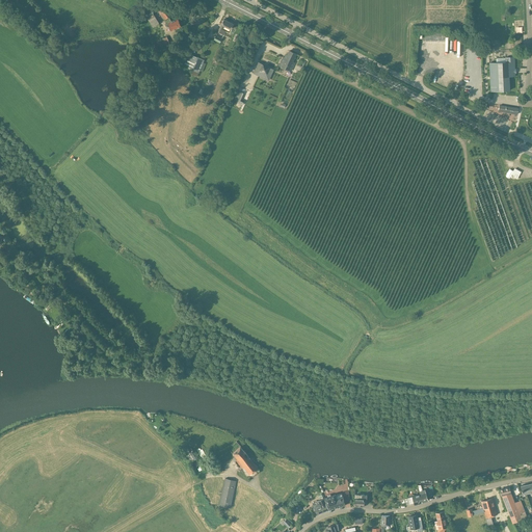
[(171,15),(163,4),(157,9),(165,20),(171,15)]
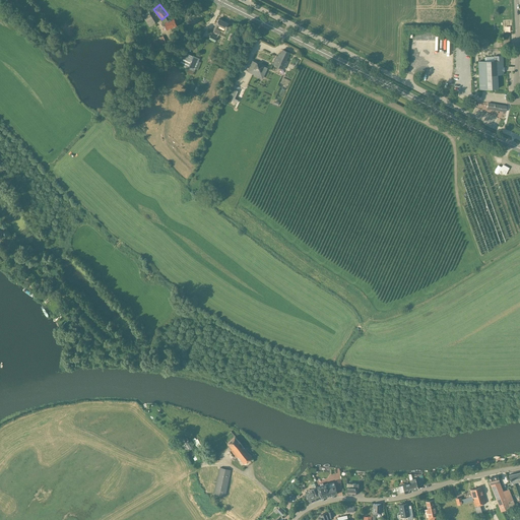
[(142,15),(149,26),(155,22),(148,11),(146,13),(144,10),(142,11),(144,14),(142,15)]
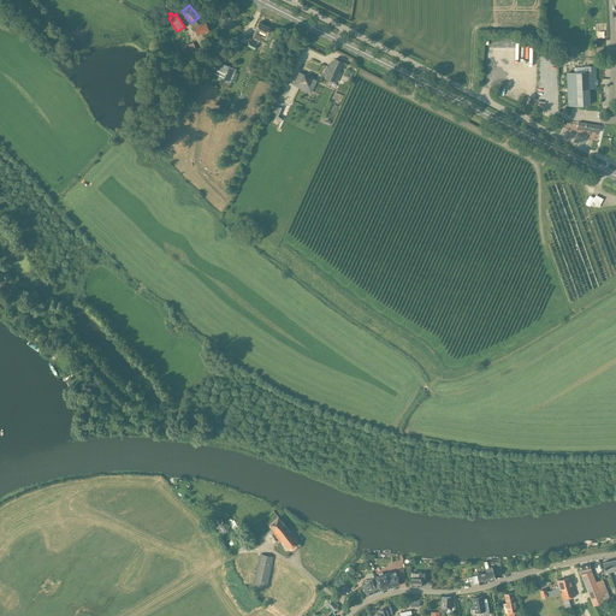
[(206,22),(195,27),(193,28),(194,31),(196,30),(199,35),(209,30),(206,22)]
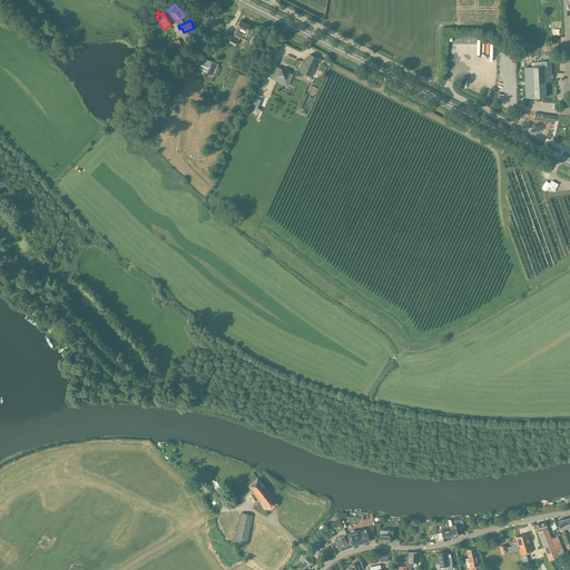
[(251,26),(239,20),(237,26),(233,35),(241,38),(242,33),(239,32),(241,28),(247,31),(251,26)]
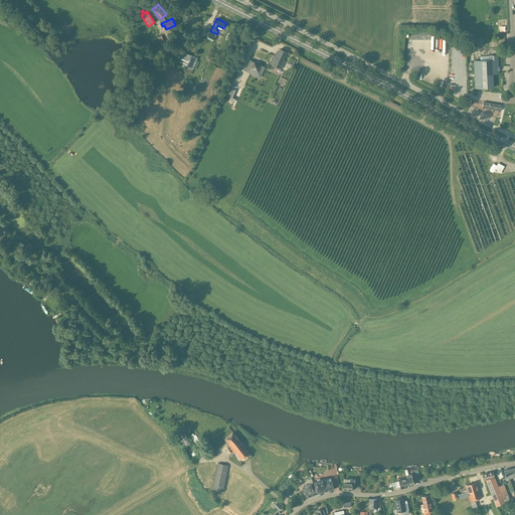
[(282,68),(286,61),(283,59),(287,52),(280,49),(277,56),(275,55),(271,63),(282,68)]
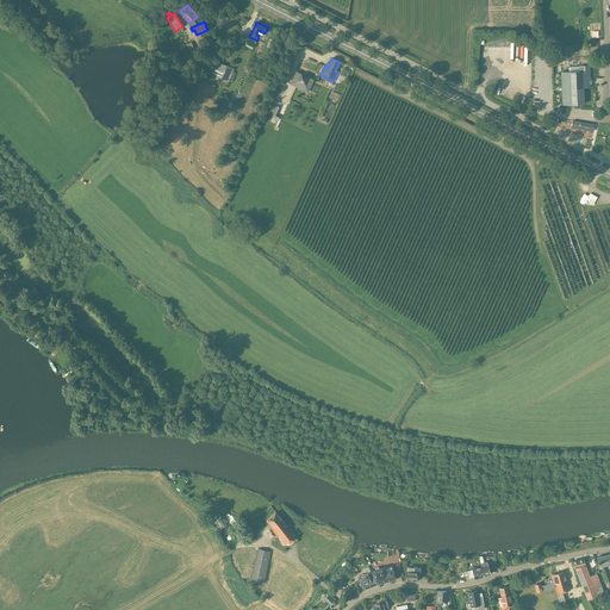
[(210,76),(221,80),(219,85),(226,87),(228,83),(229,83),(230,81),(232,82),(236,73),(234,72),(235,69),(217,61),(210,76)]
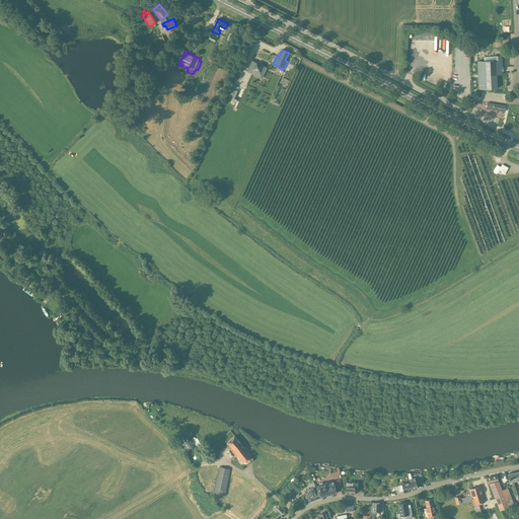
[(503,74),(503,67),(502,56),(494,56),(494,61),(477,62),(478,89),(497,88),(497,74),(503,74)]
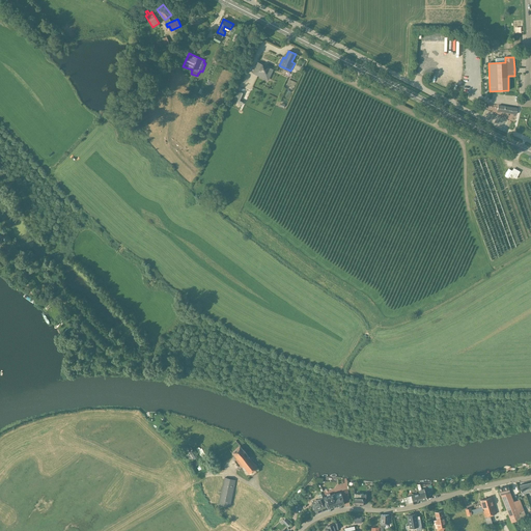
[(257,62),(252,74),(268,81),(273,70),(257,62)]
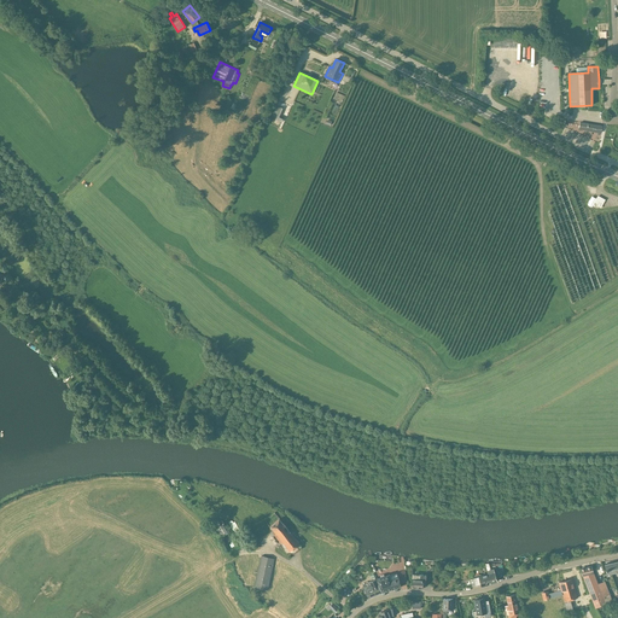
[(284,109),(279,106),(274,118),(283,122),(284,117),(281,116),(284,109)]
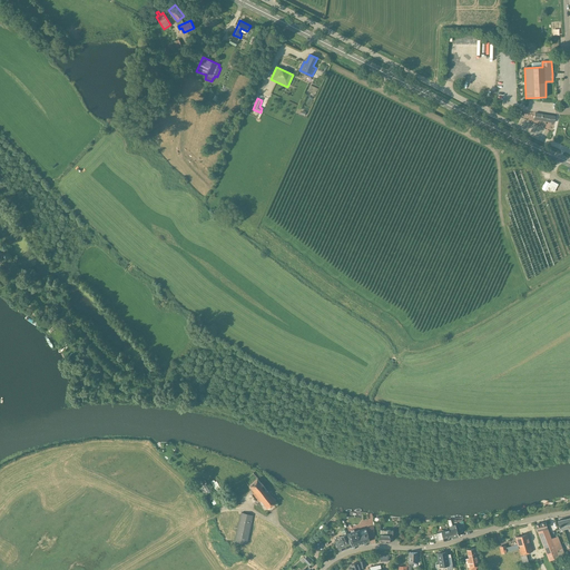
[(554,123),(556,116),(536,112),(534,119),(554,123)]
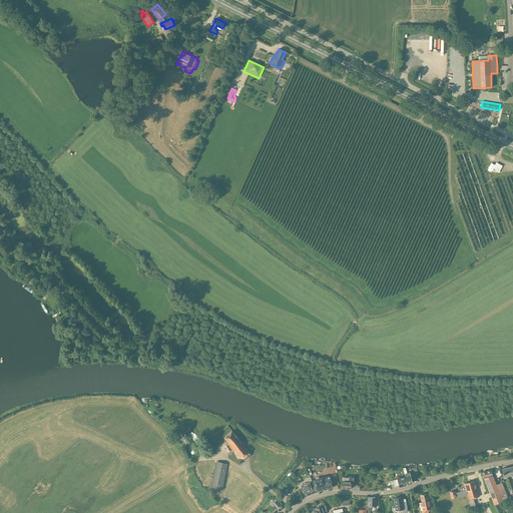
[(493,168),(500,171),(503,165),(497,161),(493,168)]
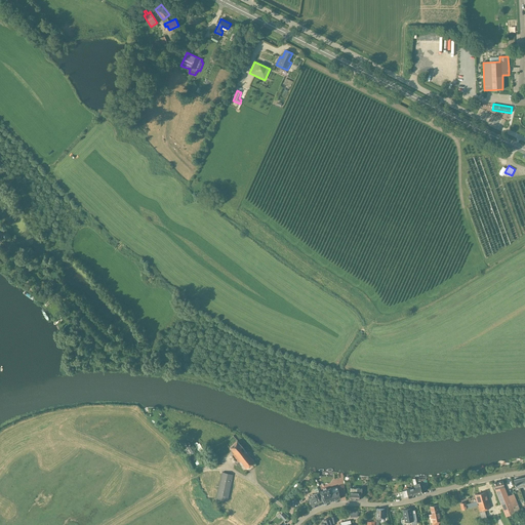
[(254,462),(237,441),(230,447),(235,453),(233,454),(239,461),(241,460),(247,468),(254,462)]
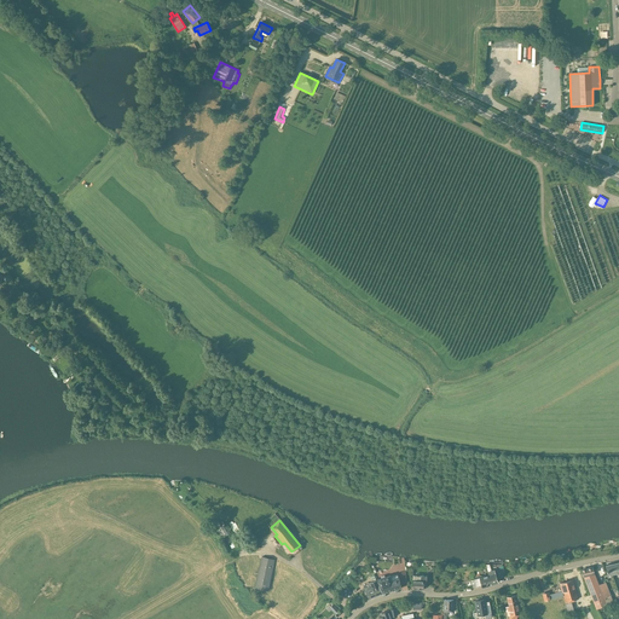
[(261,556),(255,588),(268,591),(275,560),(261,556)]
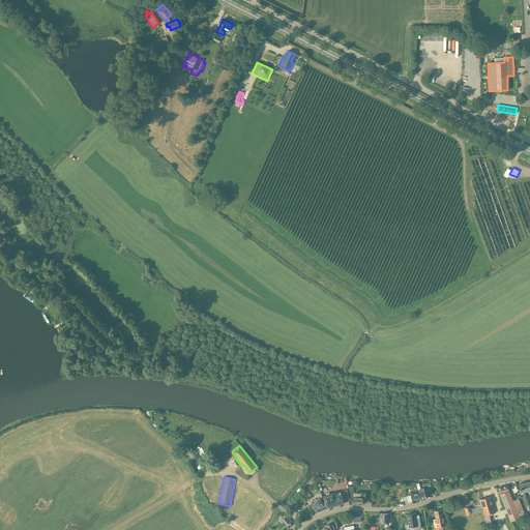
[(529,480),(519,483),(521,492),(529,490),(529,480)]
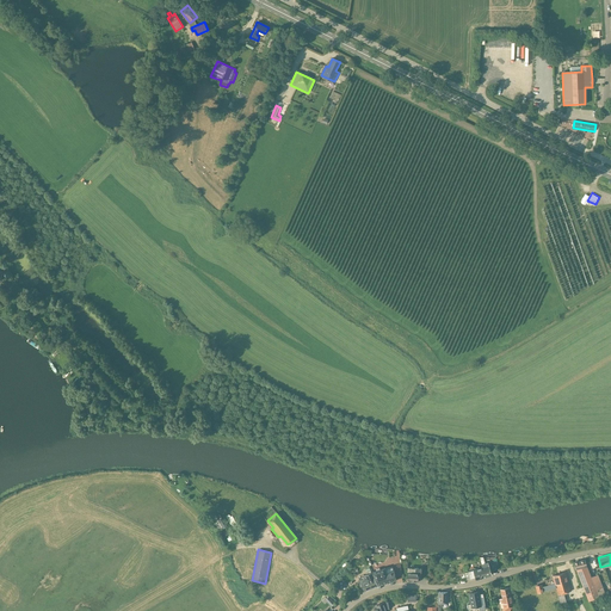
[(574,563),(575,569),(588,602),(605,593),(598,575),(591,578),(586,566),(585,560),(574,563)]
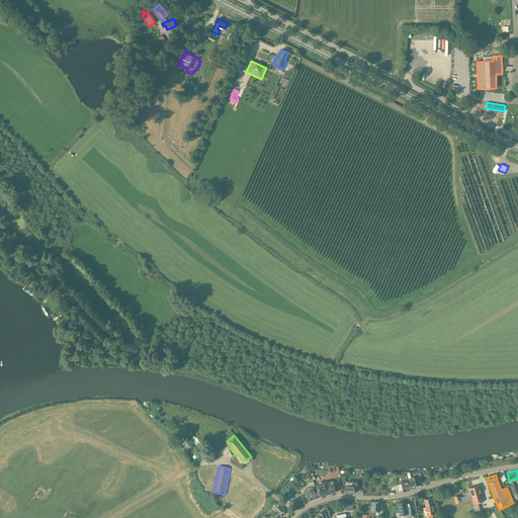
[(409,481),(412,489),(417,488),(414,477),(409,478),(409,481)]
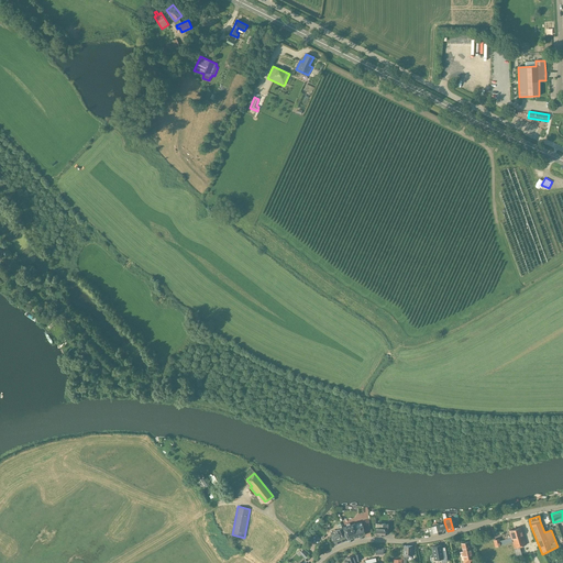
[(342,527),(344,531),(348,540),(365,534),(362,522),(342,527)]
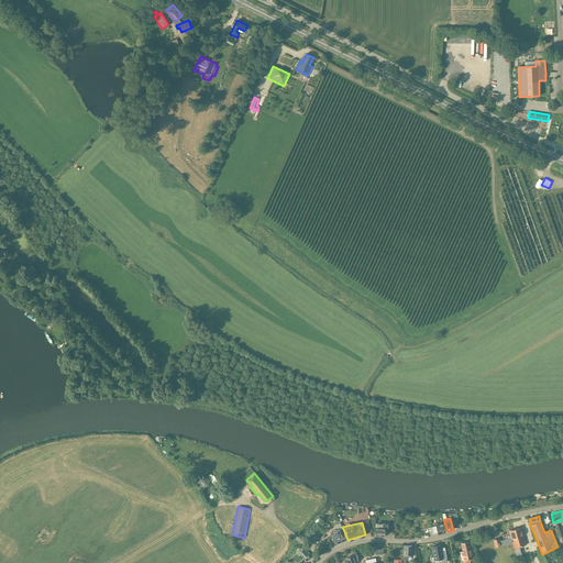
[(439,533),(448,531),(444,522),(428,527),(430,534),(438,532),(439,533)]
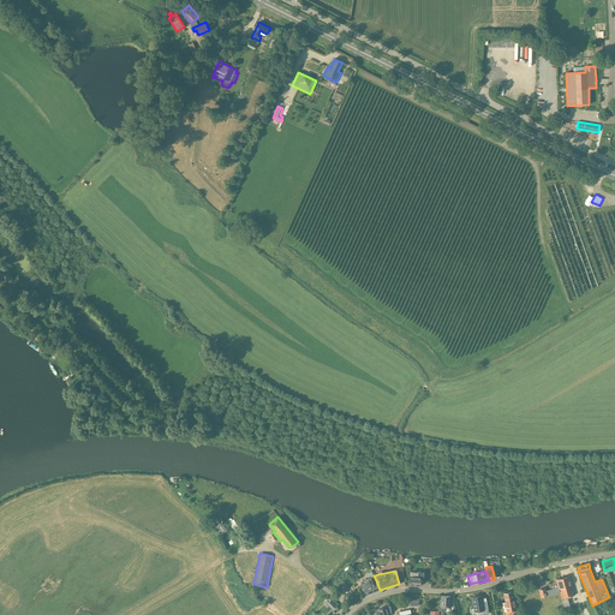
[(421,581),(422,581),(424,581),(424,573),(411,572),(410,586),(421,586),(421,581)]
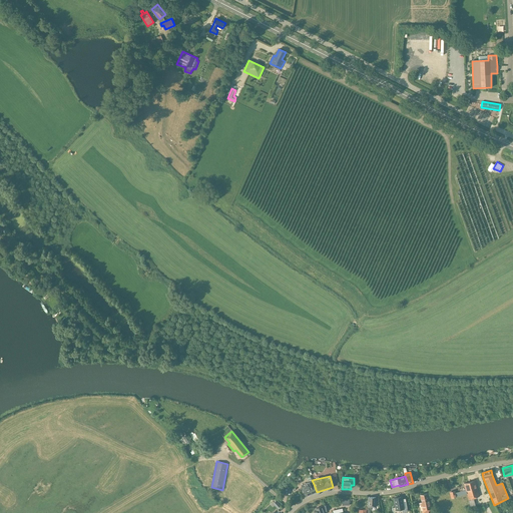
[(312,480),(301,485),(306,496),(317,492),(314,484),(312,480)]
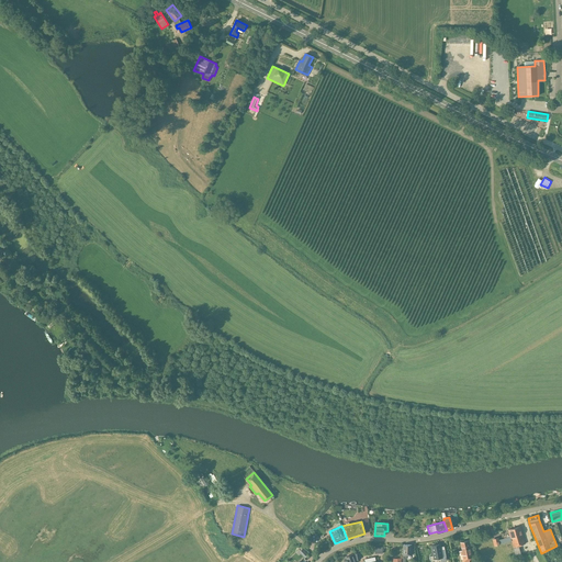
[(514,528),(516,537),(512,538),(512,541),(517,558),(521,557),(518,546),(526,543),(523,535),(520,527),(514,528)]
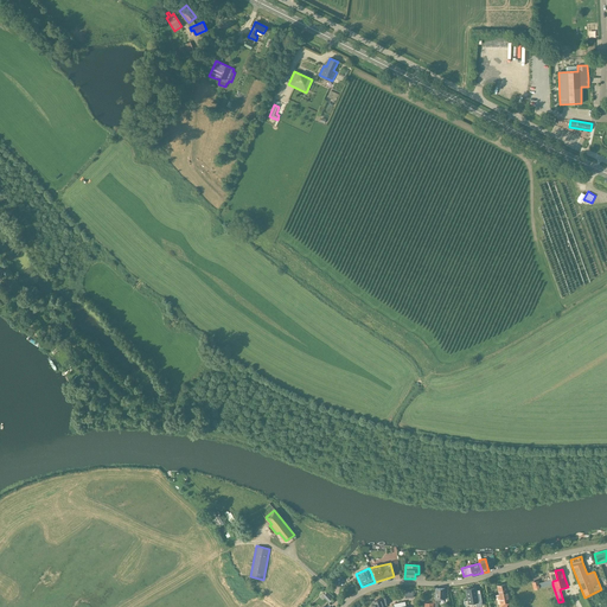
[(543,582),(540,583),(538,580),(531,582),(534,589),(541,587),(553,585),(553,581),(557,580),(555,570),(549,573),(551,580),(543,582)]
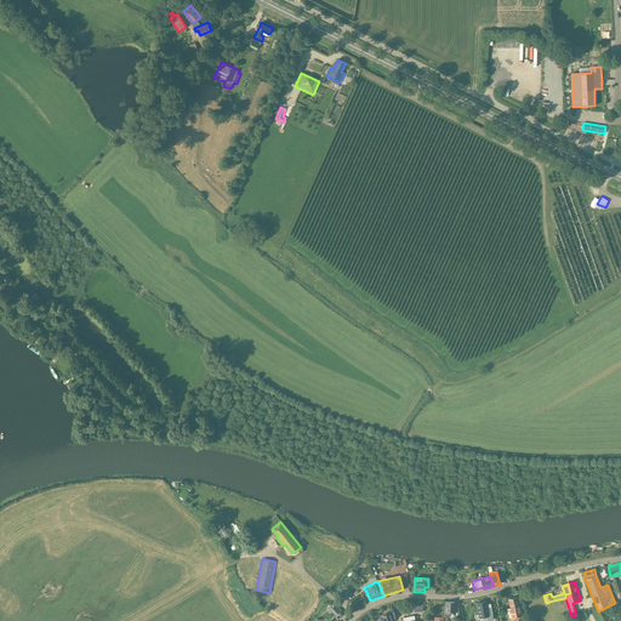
[(508,608),(510,613),(508,613),(510,617),(511,617),(511,620),(518,620),(518,616),(523,615),(520,605),(519,605),(517,597),(510,599),(511,608),(508,608)]
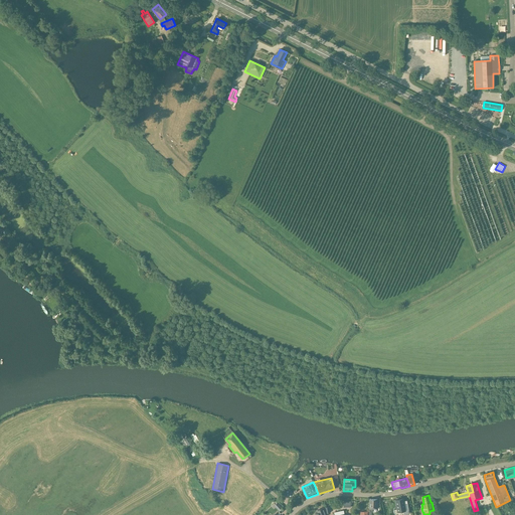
[(404,502),(403,498),(395,500),(397,509),(394,509),(394,514),(398,514),(409,513),(407,502),(404,502)]
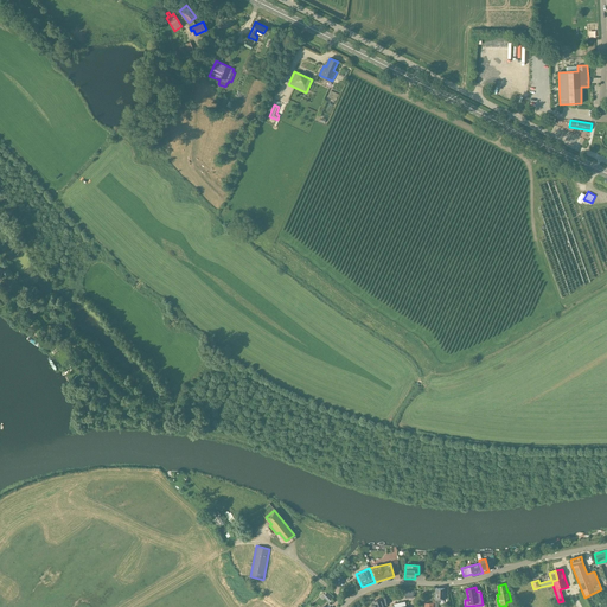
[(443,599),(445,588),(436,588),(435,595),(434,595),(434,598),(435,598),(435,604),(439,604),(440,599),(443,599)]
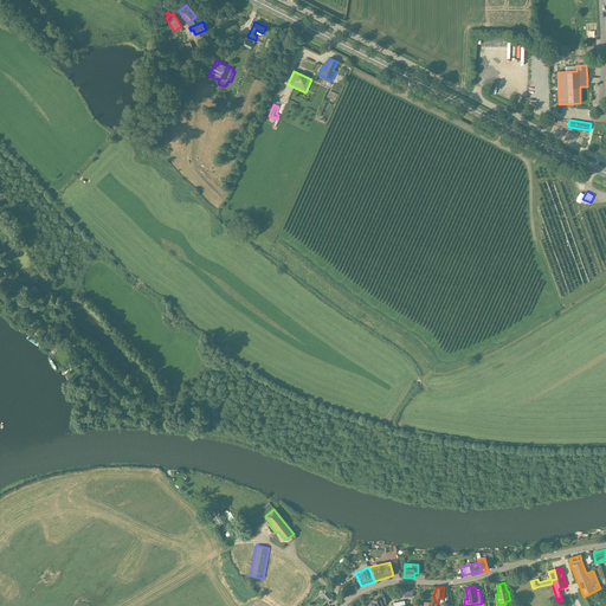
[(327,590),(322,594),(329,601),(333,597),(327,590)]
